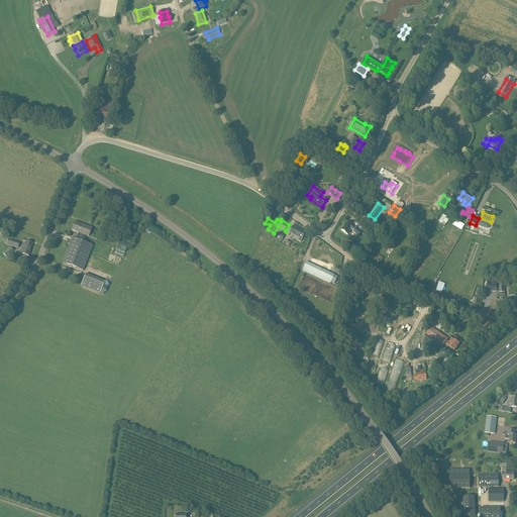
[(461,231),(466,225),(455,219),(451,225),(461,231)]
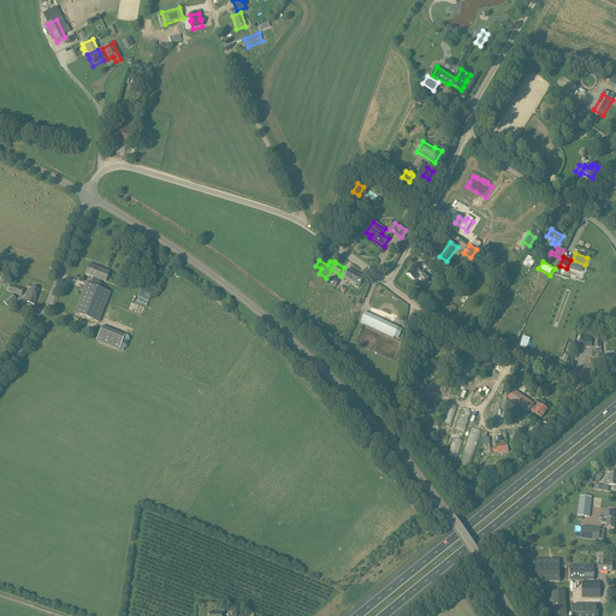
[(428,276),(431,277),(436,270),(426,262),(421,270),(414,264),(410,270),(410,271),(408,274),(414,279),(419,274),(426,280),(426,279),(425,279),(428,276)]
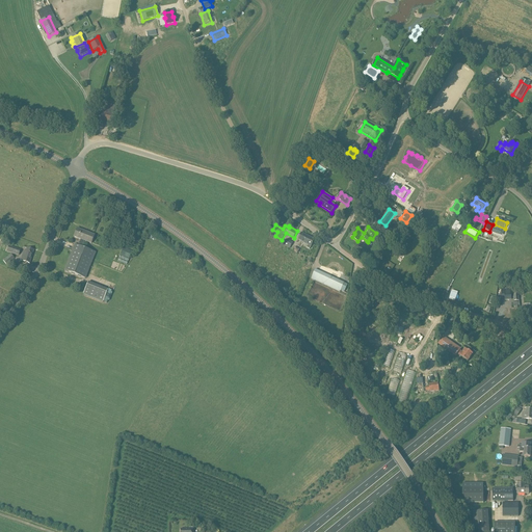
[(95,236),(77,229),(74,237),(80,239),(78,246),(75,244),(64,270),(85,278),(95,253),(82,247),(84,241),(91,243),(95,236)]
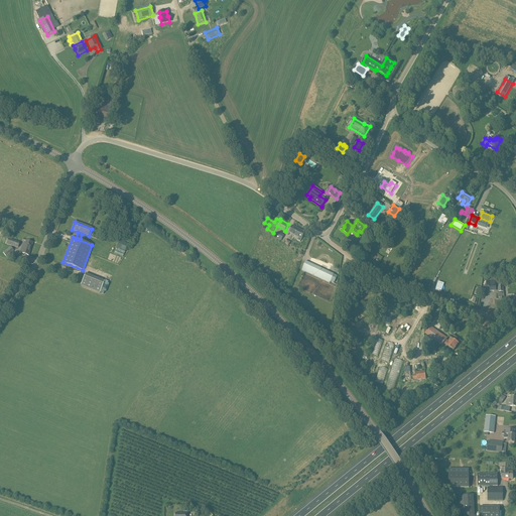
[(293,226),(289,233),(298,238),(297,240),(300,242),(301,239),(305,233),(293,226)]
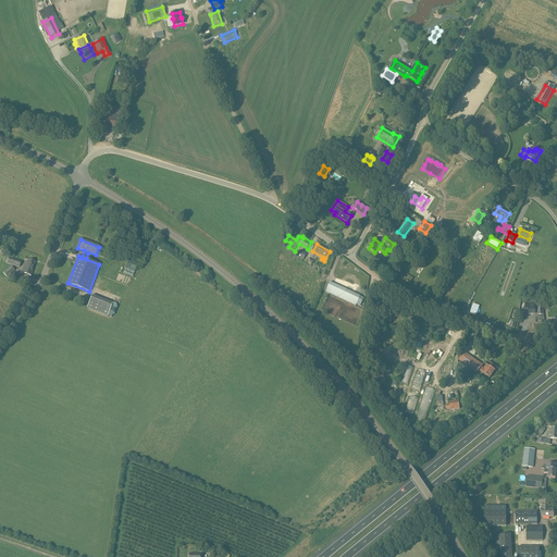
[(307,254),(300,250),(297,257),(304,260),(307,254)]
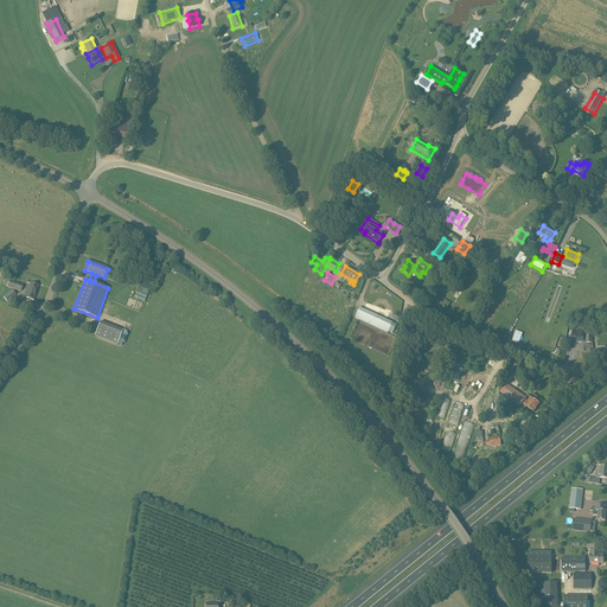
[(24,285),(10,281),(7,288),(21,292),(24,285)]
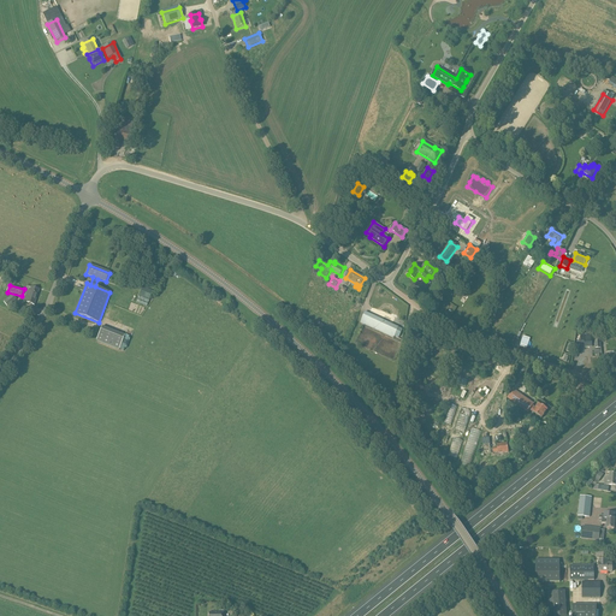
[(40,290),(31,288),(30,291),(28,291),(23,302),(34,306),(40,290)]
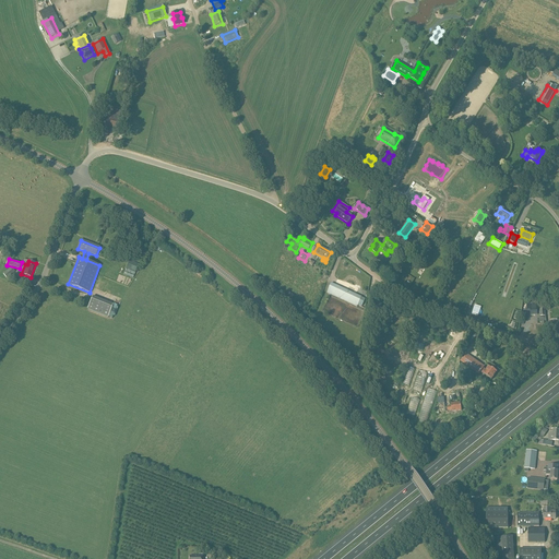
[(128,264),(125,275),(134,278),(139,268),(128,264)]
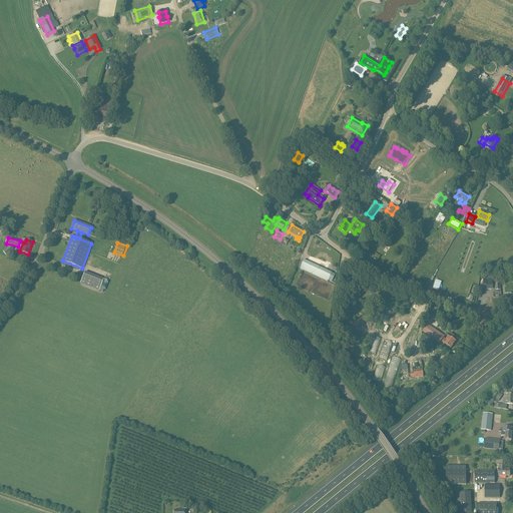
[(14,249),(10,244),(3,250),(6,255),(14,249)]
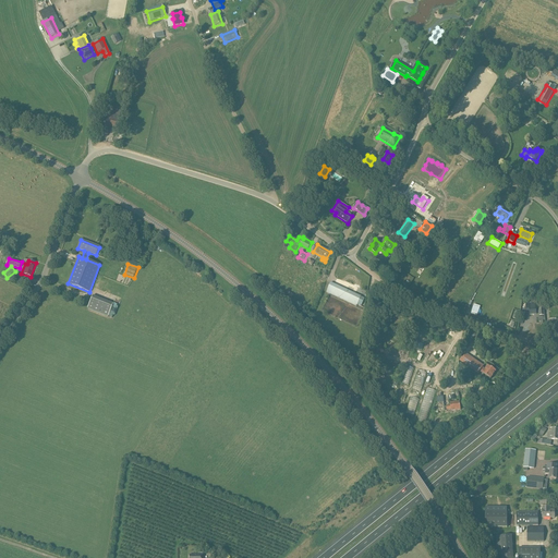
[(361,306),(365,299),(330,282),(327,292),(356,306),(358,305),(361,306)]
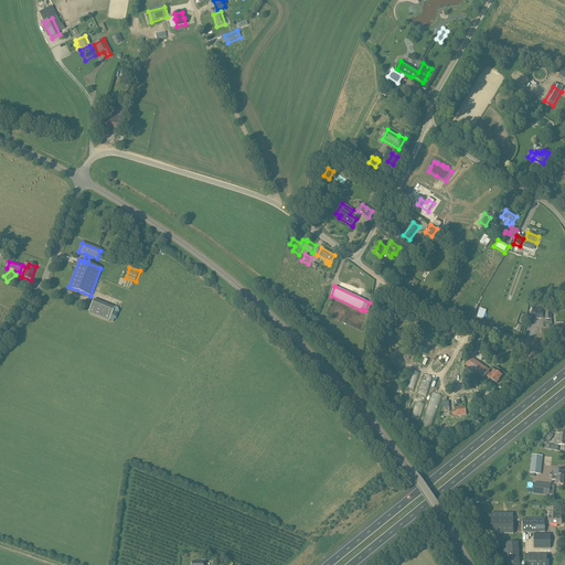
[(91,301),(86,313),(106,321),(110,309),(91,301)]
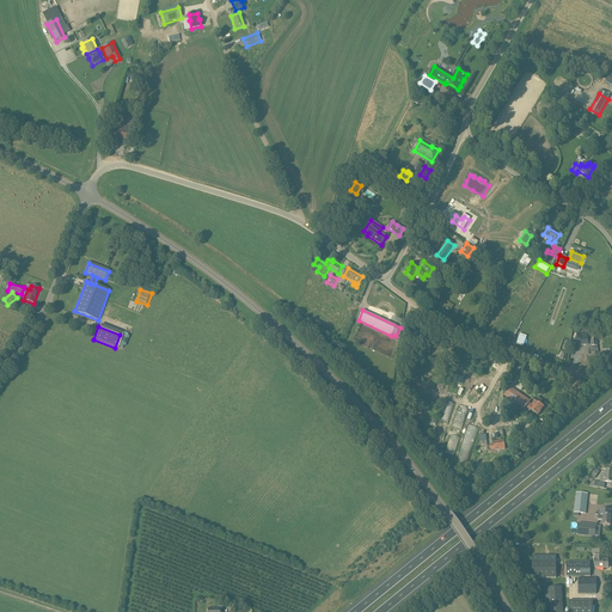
[(527,335),(524,343),(538,348),(542,341),(527,335)]
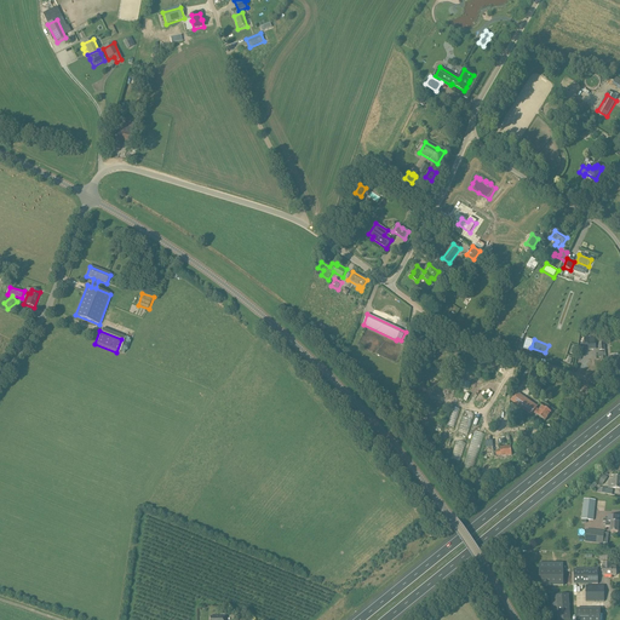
[(619,366),(619,356),(609,357),(609,361),(607,361),(608,367),(615,366),(619,366)]
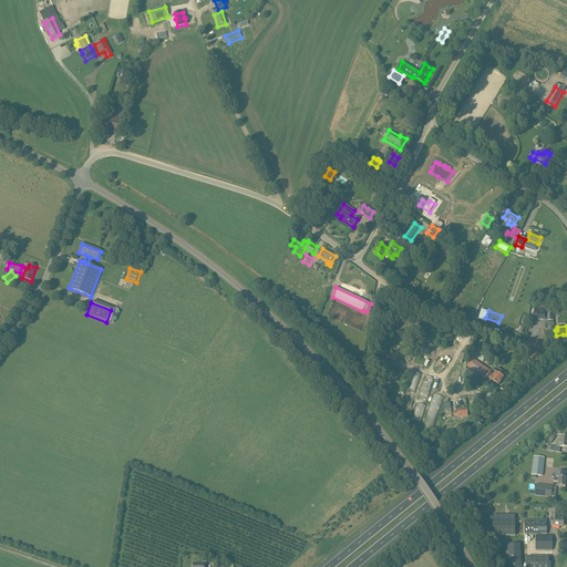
[(423,348),(422,353),(433,357),(435,351),(423,348)]
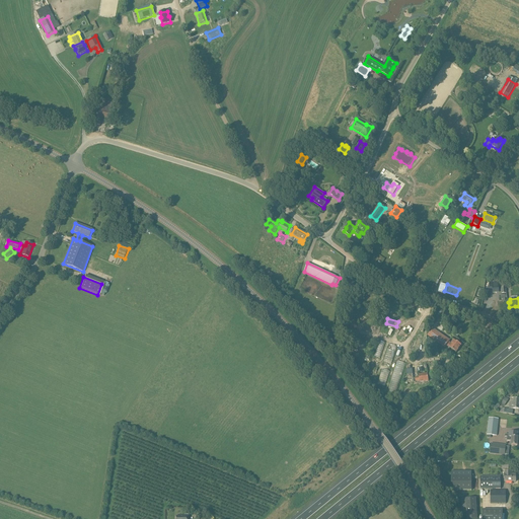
[(451,345),(448,343),(450,341),(437,331),(431,341),(436,344),(437,343),(445,348),(447,345),(456,352),(461,346),(454,340),(451,345)]
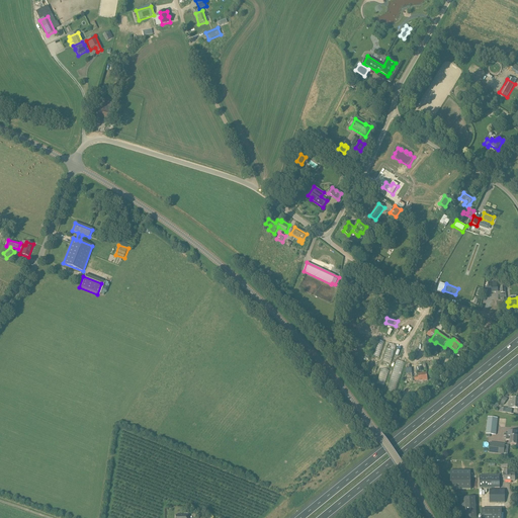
[(379,358),(384,342),(378,340),(373,356),(379,358)]
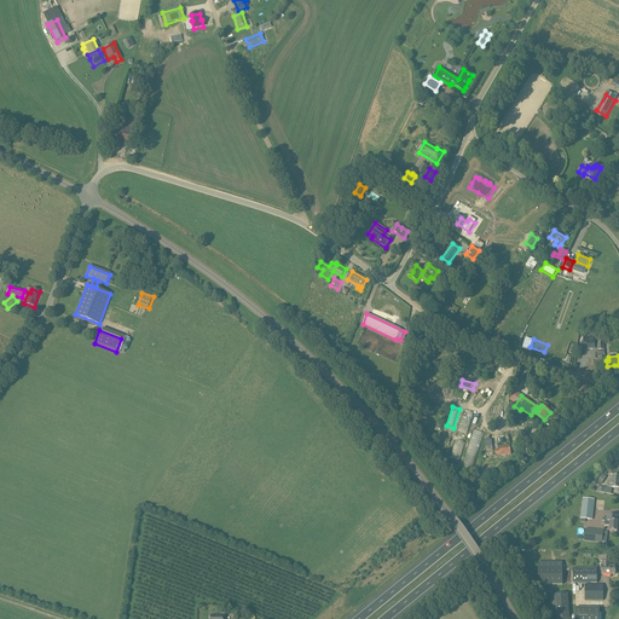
[(466,441),(473,414),(463,411),(456,439),(466,441)]
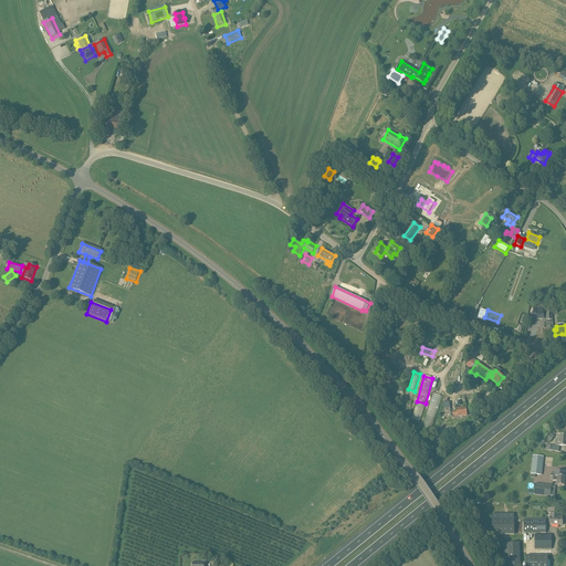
[(433,394),(423,429),(432,431),(441,397),(433,394)]
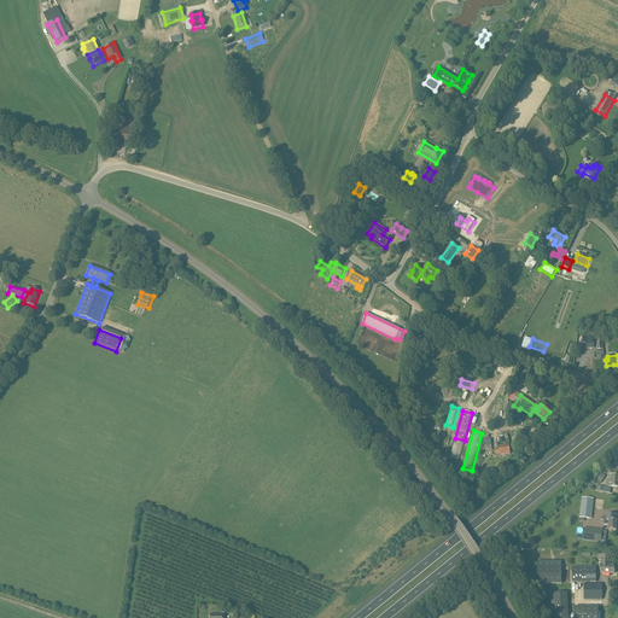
[(454,439),(450,458),(460,460),(464,442),(454,439)]
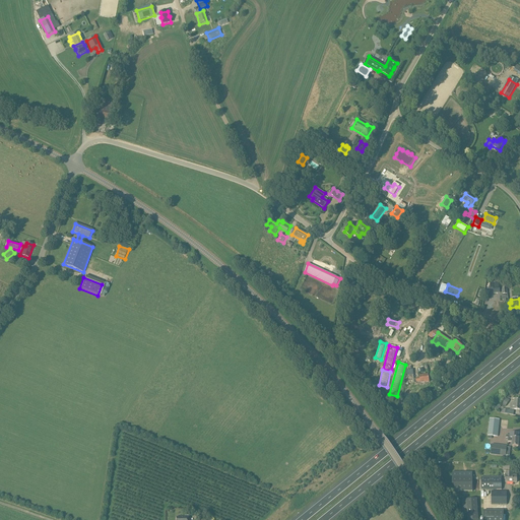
[(416,379),(414,379),(414,382),(414,383),(416,383),(416,382),(420,382),(420,383),(430,382),(429,375),(419,376),(419,378),(416,379)]
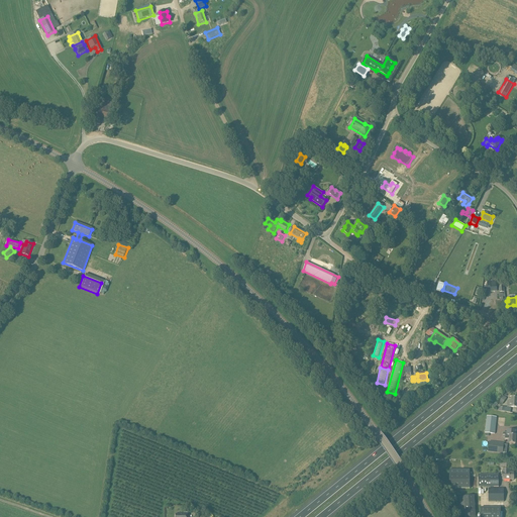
[(516,398),(512,398),(511,402),(508,402),(507,407),(516,407),(516,398)]
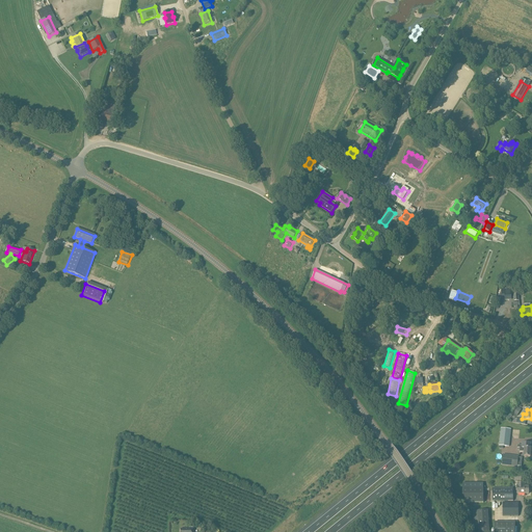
[(509,447),(511,429),(501,428),(499,446),(509,447)]
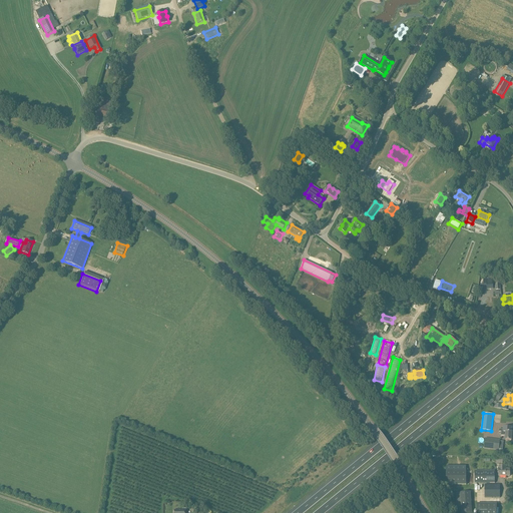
[(512,428),(504,427),(503,430),(499,429),(499,432),(501,432),(501,436),(505,437),(505,440),(512,441),(512,432),(511,432),(512,428)]
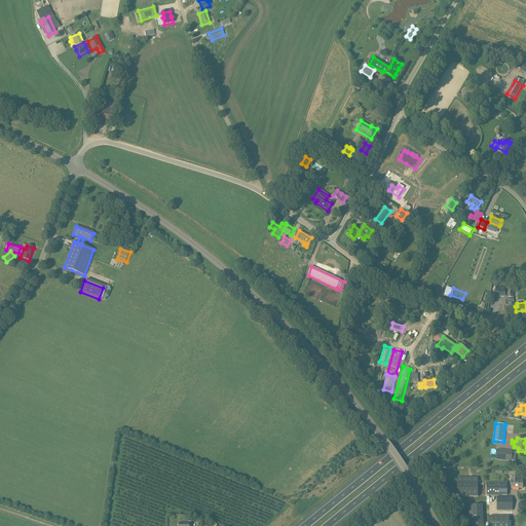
[(513,451),(497,449),(496,459),(512,461),(513,451)]
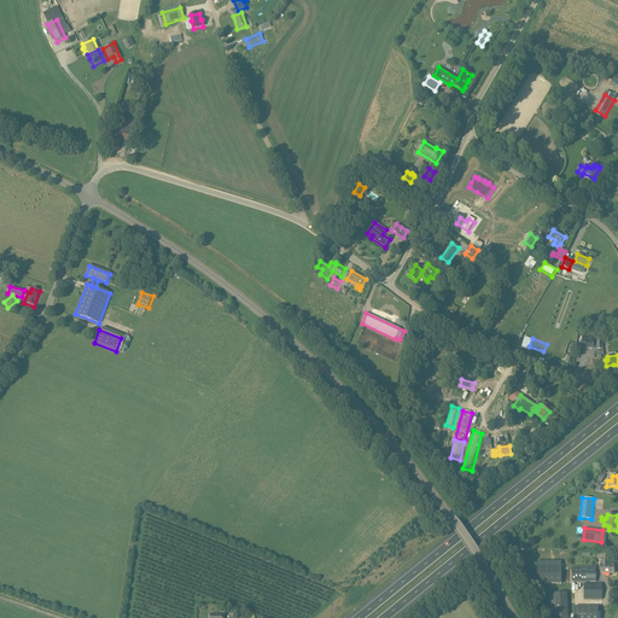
[(611,561),(601,561),(601,565),(601,573),(614,573),(614,565),(610,565),(611,561)]
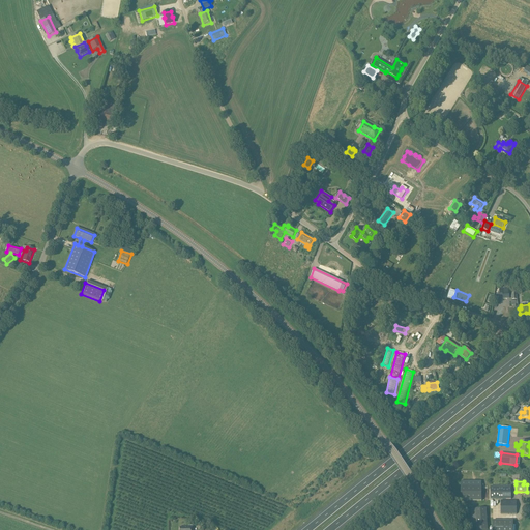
[(481,487),(461,487),(461,501),(481,501),(481,487)]
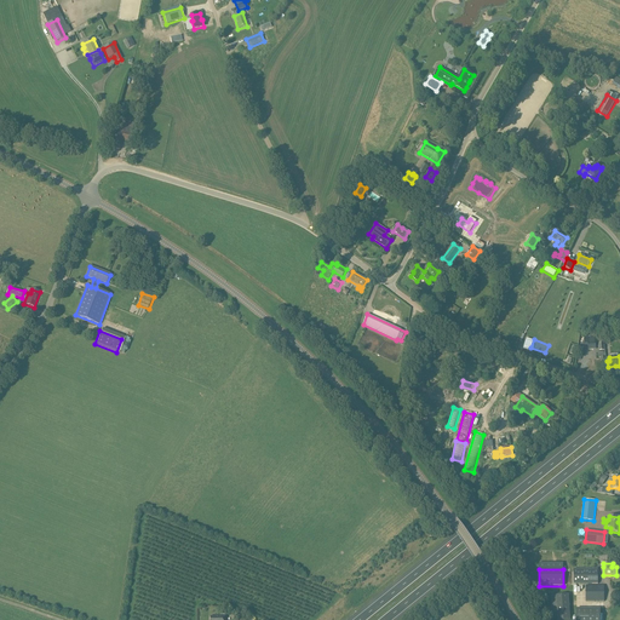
[(574,569),(574,584),(598,584),(598,569),(574,569)]
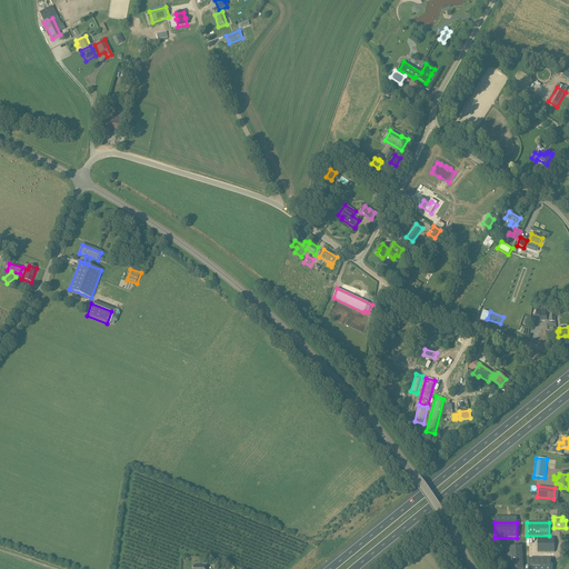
[(555,538),(538,538),(538,552),(555,552),(555,538)]
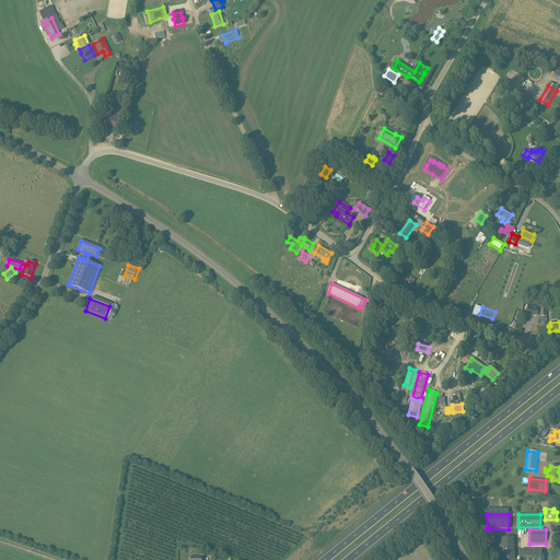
[(515,559),(514,537),(502,538),(503,559),(515,559)]
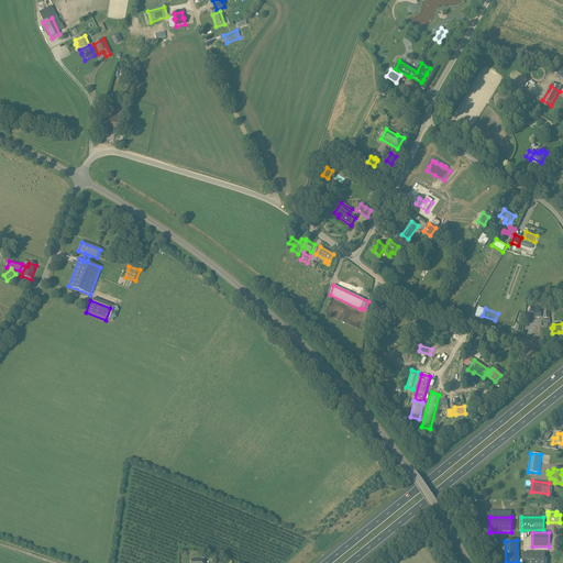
[(544,562),(545,553),(523,553),(522,562),(544,562)]
